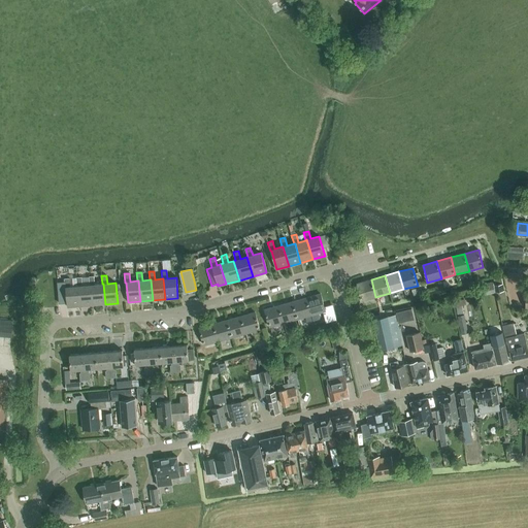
[(91,285),(93,305),(105,304),(103,284),(102,284),(95,285),(94,276),(89,276),(90,285),(91,285)]
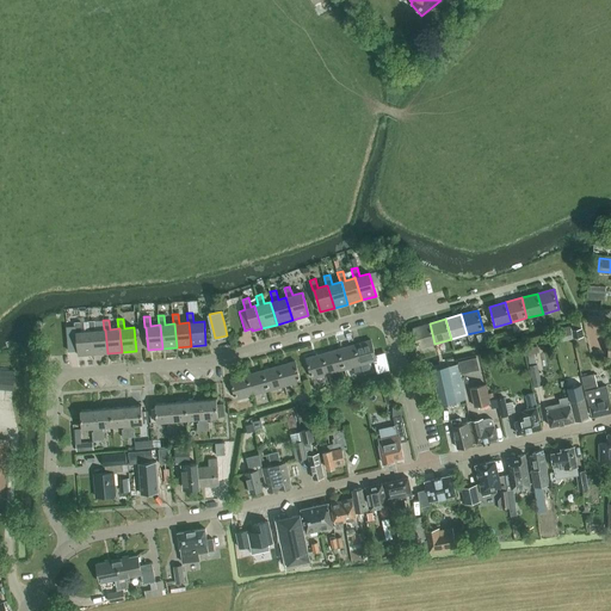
[(93,355),(107,353),(105,329),(104,329),(96,331),(94,321),(88,321),(90,331),(91,331),(93,355)]
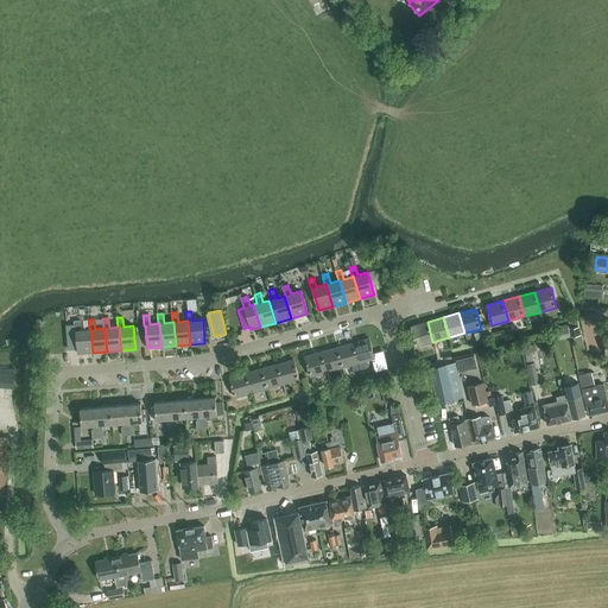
[(90,329),(89,329),(81,330),(80,321),(74,321),(75,331),(76,331),(77,354),(93,353),(90,329)]
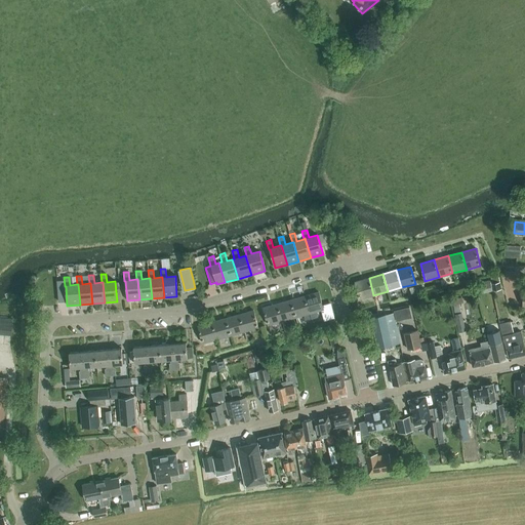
[(360,299),(373,295),(369,278),(355,282),(360,299)]
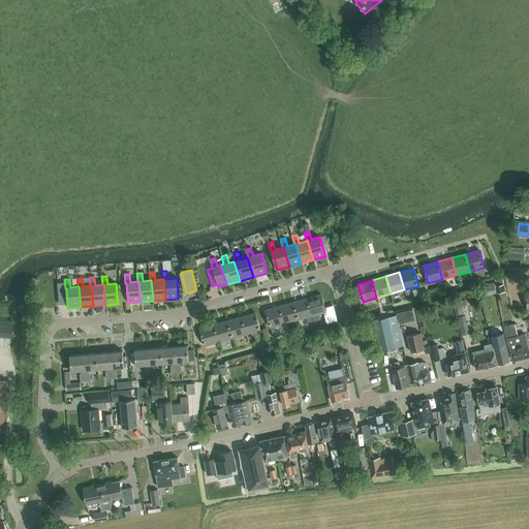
[(495,285),(495,283),(485,284),(486,294),(496,292),(495,285)]
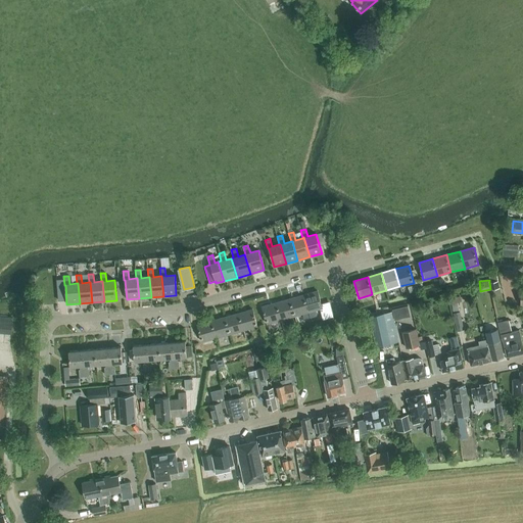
[(500,288),(497,281),(489,282),(490,289),(500,288)]
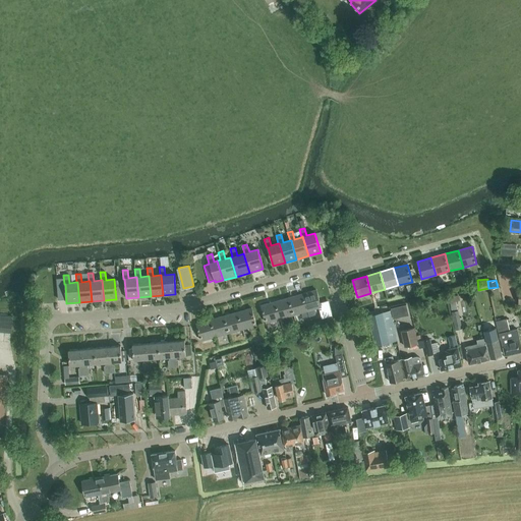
[(316,290),(302,294),(307,310),(321,307),(316,290)]
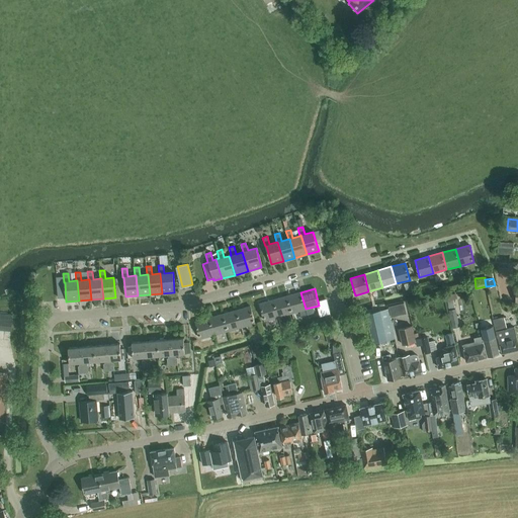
[(287,295),(291,313),(306,309),(300,292),(287,295)]
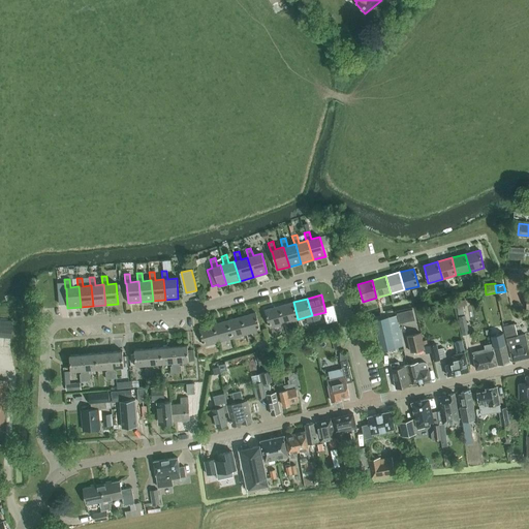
[(279,306),(284,323),(298,319),(293,302),(279,306)]
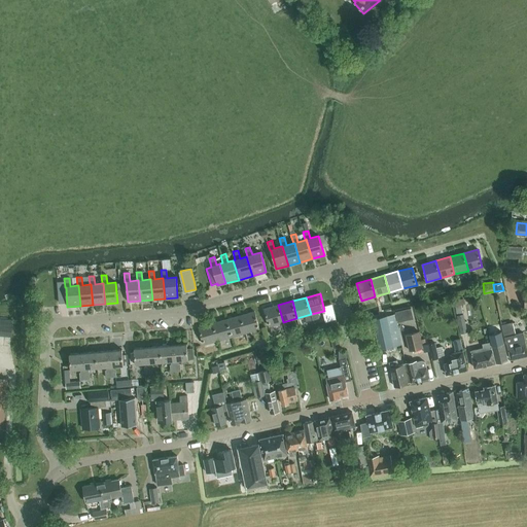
[(269,326),(283,322),(278,305),(265,309),(269,326)]
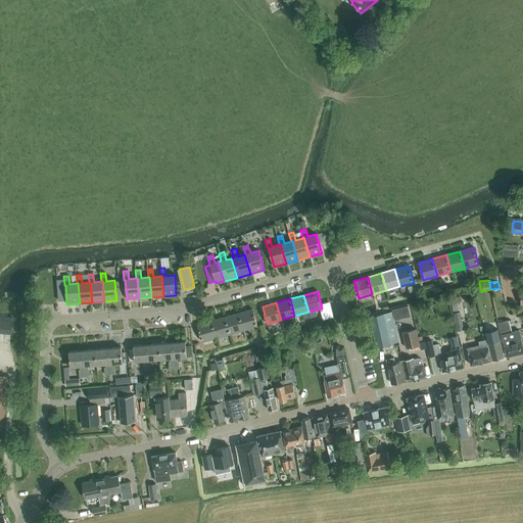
[(408,306),(392,310),(394,320),(410,317),(408,306)]
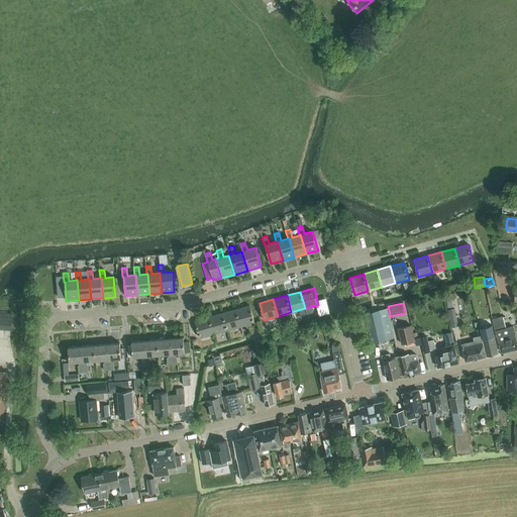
[(330,313),(327,305),(317,308),(319,316),(326,314),(330,313)]
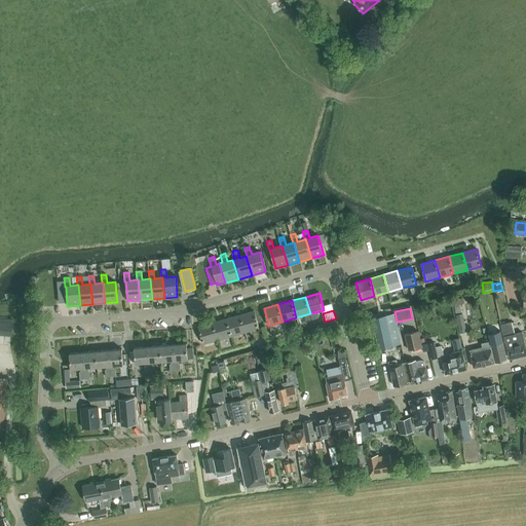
[(254,311),(239,314),(245,332),(259,328),(254,311)]
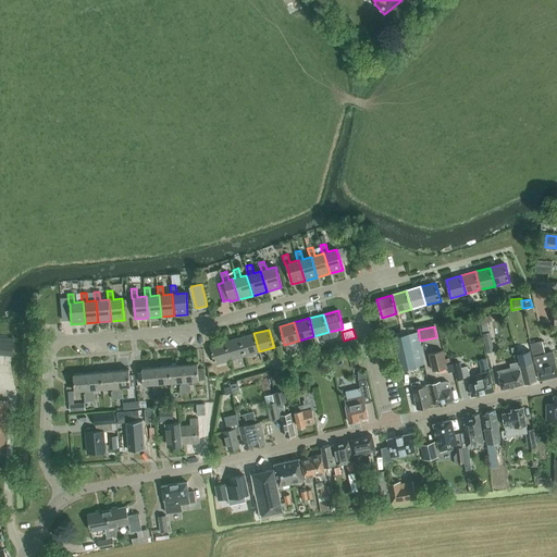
[(490,332),(483,333),(486,353),(493,351),(490,332)]
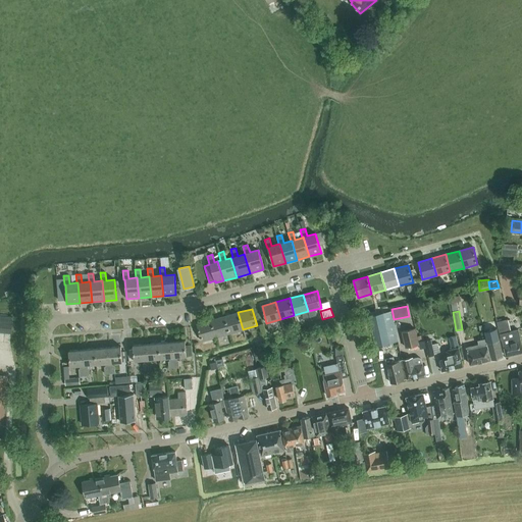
[(238,312),(224,316),(229,333),(243,329),(238,312)]
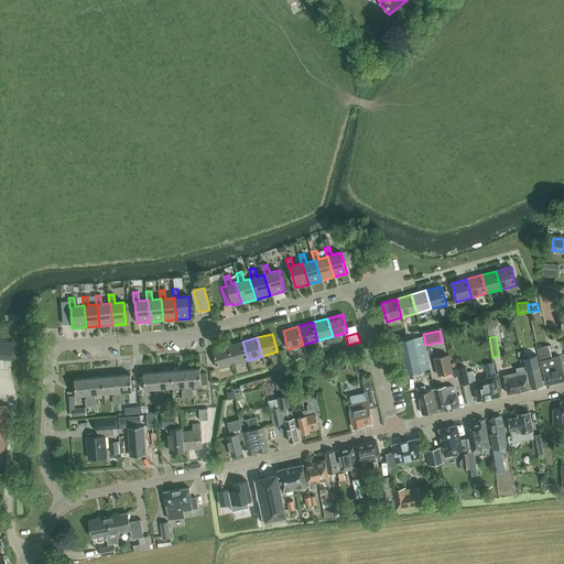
[(430,370),(422,337),(414,338),(399,342),(405,375),(421,371),(430,370)]
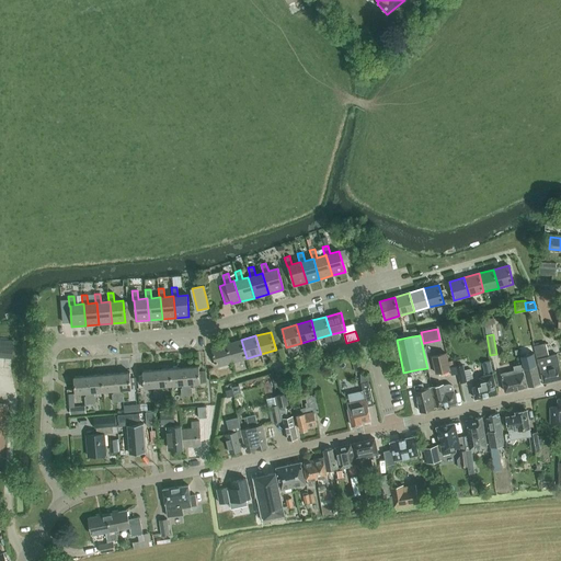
[(0,353),(14,354),(14,338),(0,336),(0,353)]
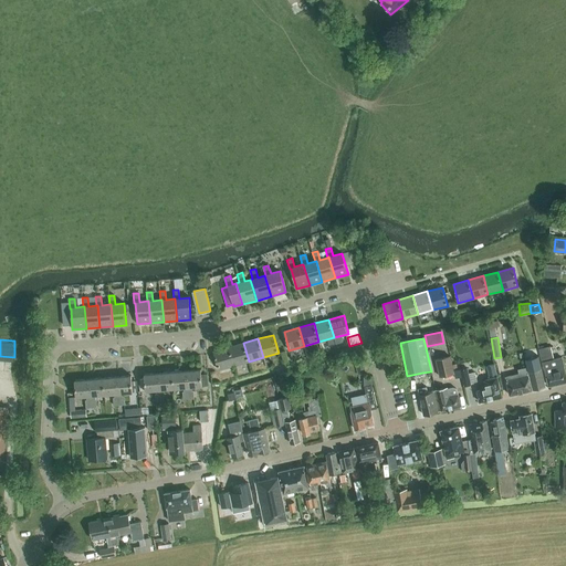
[(243,343),(229,347),(233,366),(249,362),(243,343)]
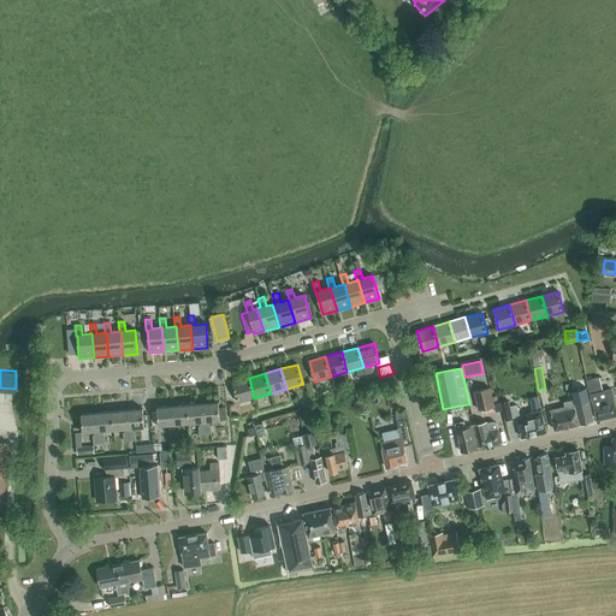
[(615,415),(615,410),(611,389),(602,391),(598,377),(586,380),(592,402),(593,402),(597,420),(615,415)]
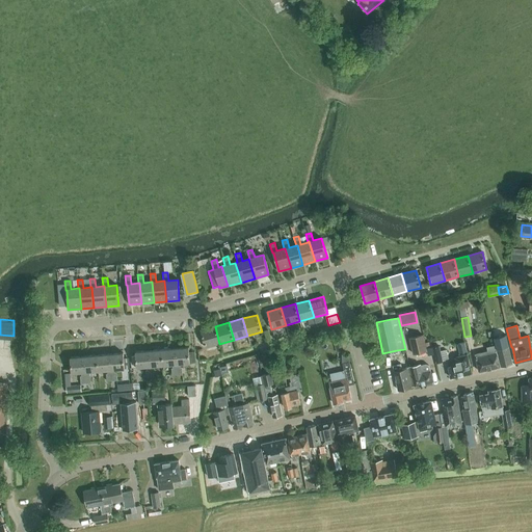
[(219,344),(215,326),(201,330),(206,348),(219,344)]
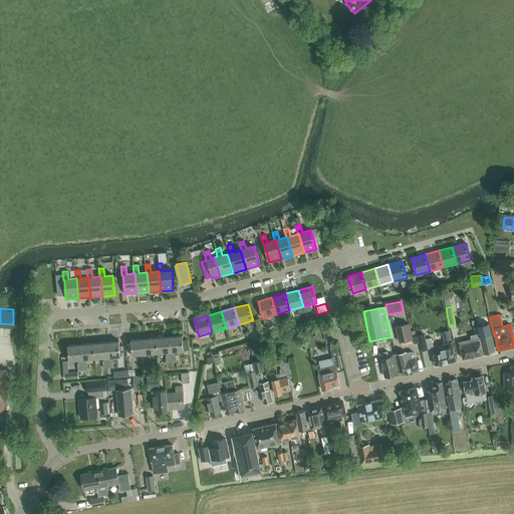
[(412,339),(410,329),(409,323),(396,326),(400,341),(412,339)]
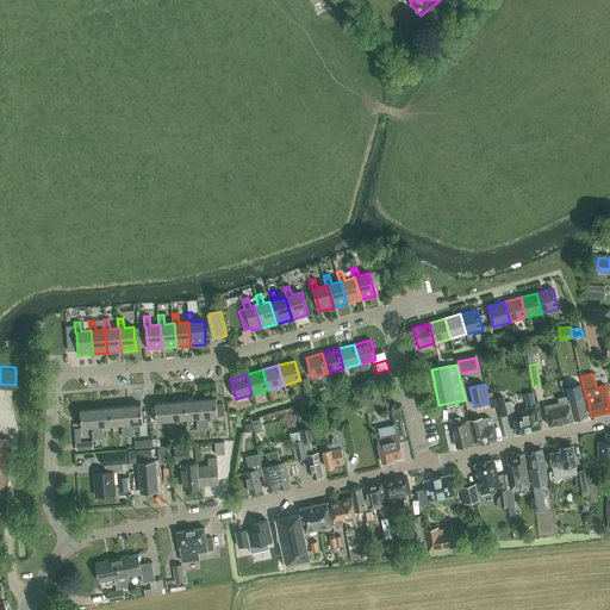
[(387,402),(397,399),(393,386),(384,388),(387,402)]
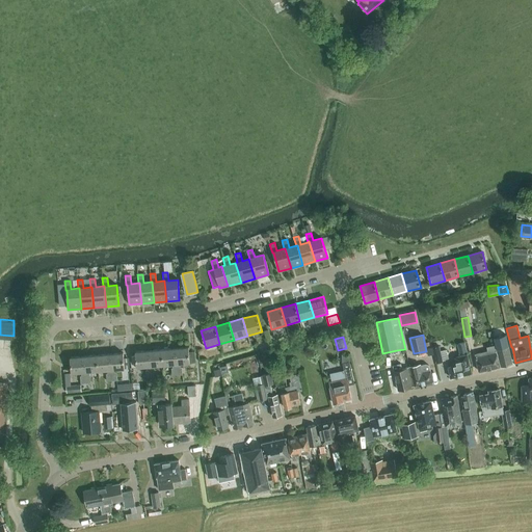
[(495,340),(495,341),(497,349),(501,366),(512,364),(508,346),(502,347),(500,339),(495,340)]
